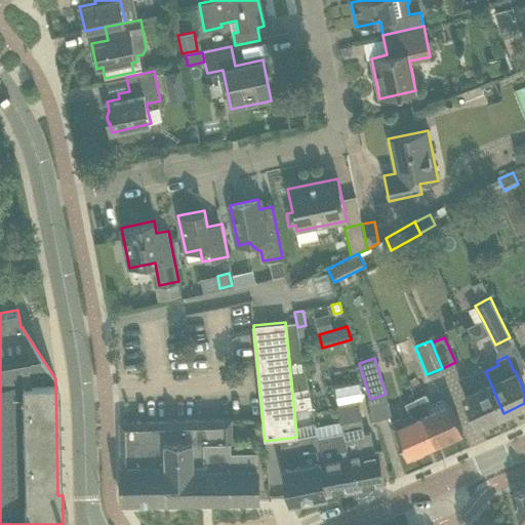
[(503,413),(490,382),(476,389),(469,373),(458,377),(466,394),(465,394),(478,425),(503,413)]
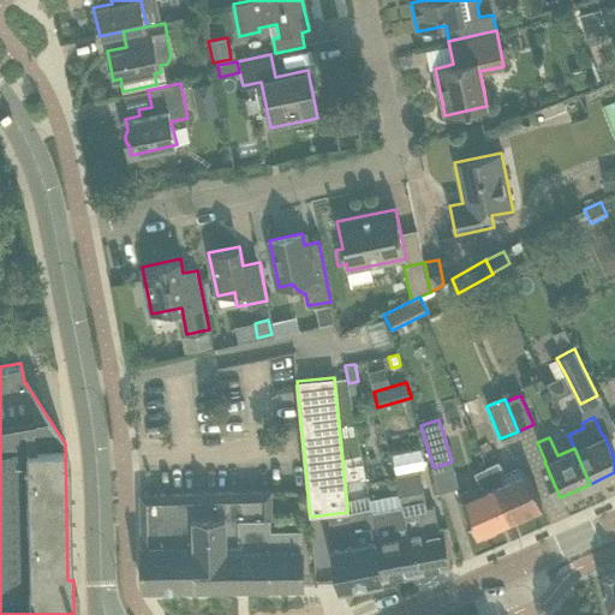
[(532,484),(526,472),(524,473),(521,466),(503,475),(497,463),(487,467),(509,520),(526,513),(529,515),(538,512),(538,508),(542,506),(532,484)]
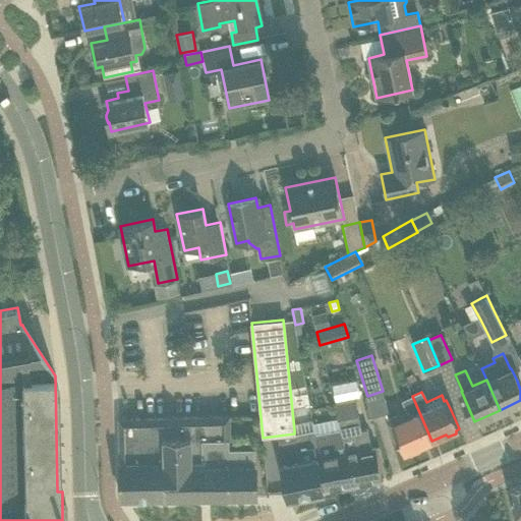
[(431,441),(412,396),(401,400),(407,412),(409,411),(411,415),(406,418),(403,411),(386,419),(396,442),(399,440),(405,453),(431,441)]
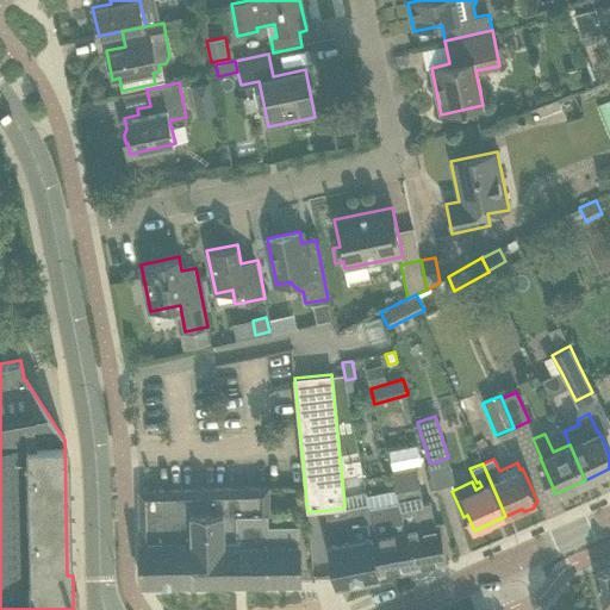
[(393,472),(397,490),(404,530),(408,529),(411,546),(415,545),(418,567),(448,561),(441,522),(433,524),(429,500),(422,502),(416,467),(393,472)]
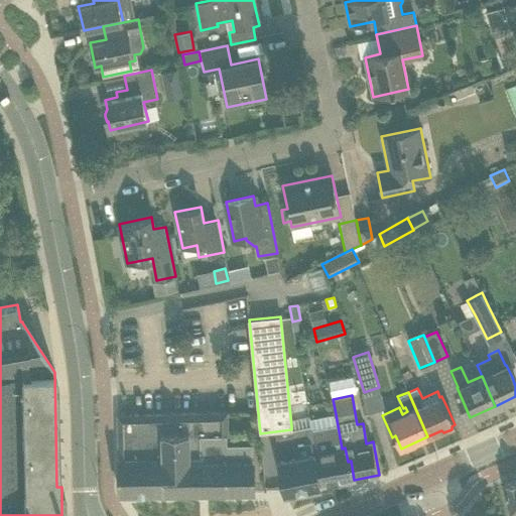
[(252,443),(227,443),(227,412),(185,413),(186,493),(254,492),(252,443)]
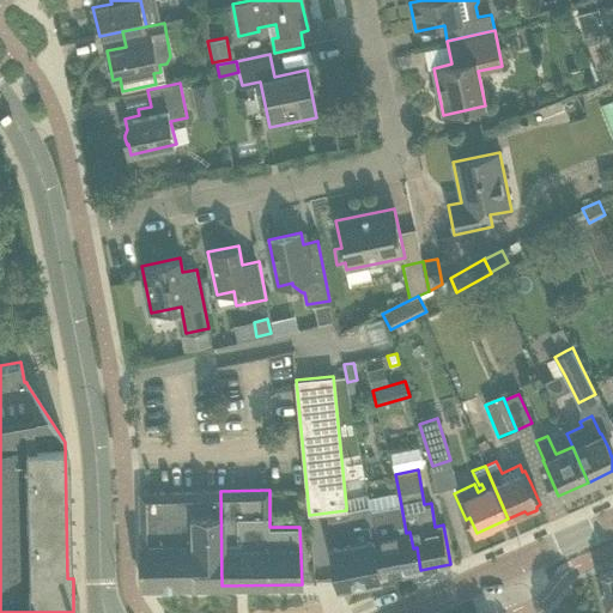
[(222,586),(220,491),(140,492),(141,587),(222,586)]
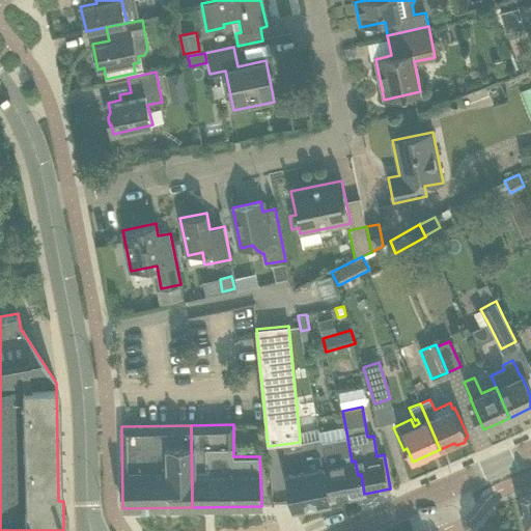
[(352,462),(345,426),(319,431),(319,435),(325,462),(324,463),(331,500),(364,494),(361,474),(358,475),(355,460),(352,462)]
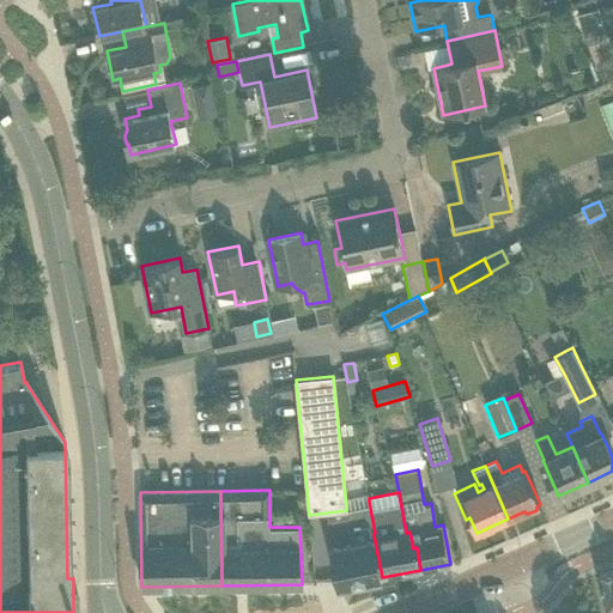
[(382,577),(374,534),(375,533),(369,502),(346,507),(346,510),(329,515),(335,545),(331,546),(328,550),(329,559),(334,562),(338,586),(382,577)]
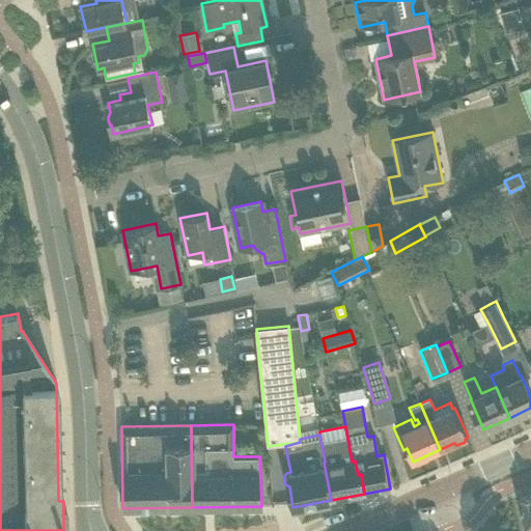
[(530,530),(530,493),(518,497),(525,529),(528,528),(528,530),(530,530)]
